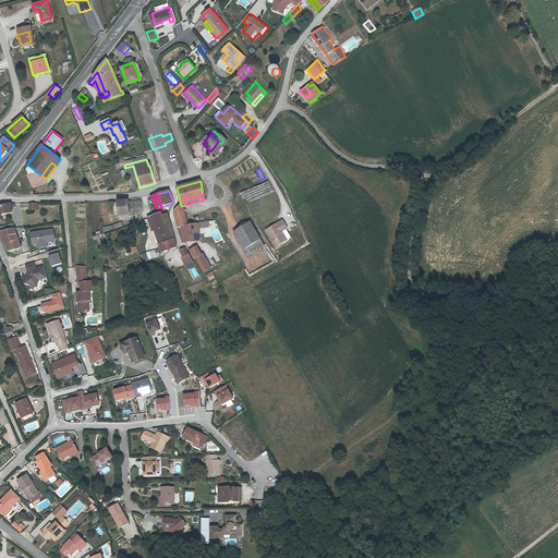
[(120,203),(122,216),(141,213),(145,209),(143,202),(130,203),(130,201),(123,202),(120,203)]
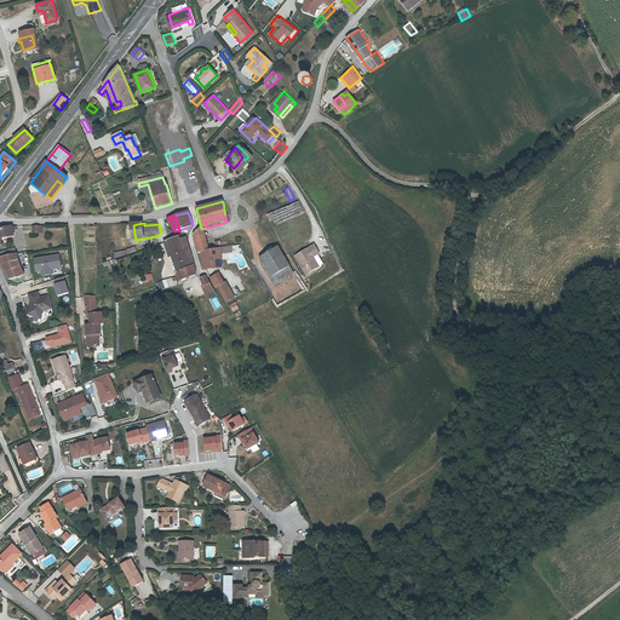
[(0,229),(0,244),(0,245),(0,241),(0,237),(13,235),(12,233),(16,231),(16,228),(12,229),(12,228),(10,228),(0,229)]
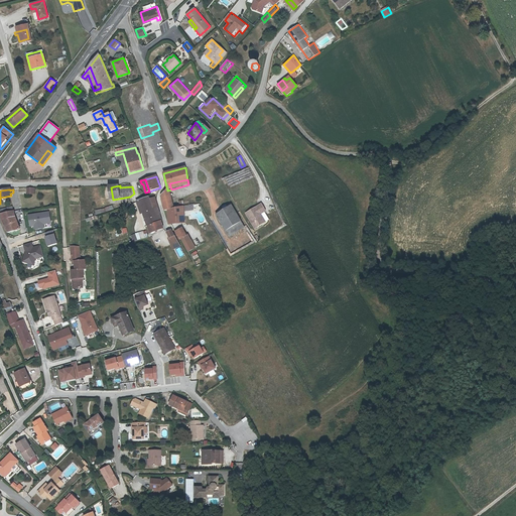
[(172,210),(167,190),(160,198),(163,210),(167,210),(172,210)]
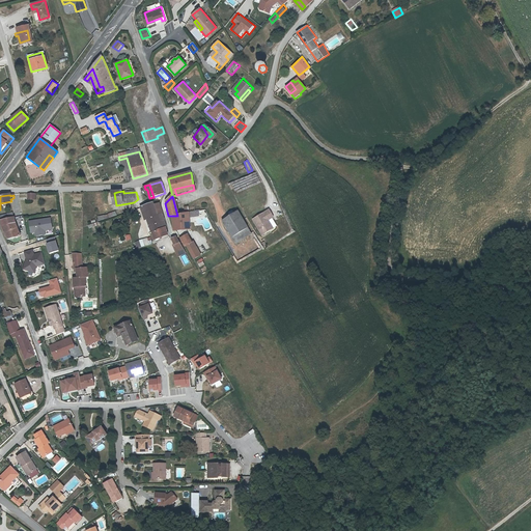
[(152,233),(166,228),(162,214),(157,215),(154,205),(152,203),(145,205),(141,206),(142,207),(145,220),(148,219),(152,233)]
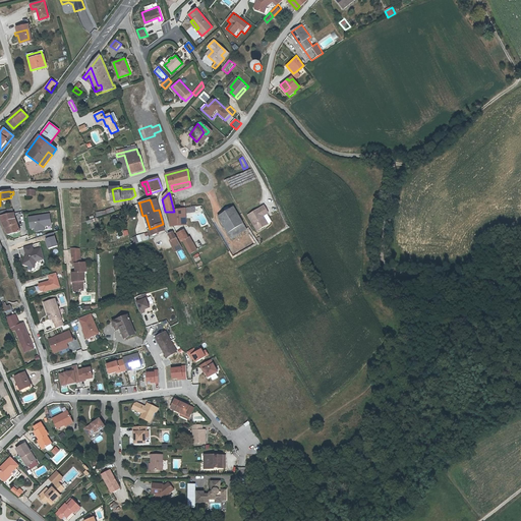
[(263,215),(268,212),(264,205),(248,214),(257,229),(267,224),(264,221),(263,220),(262,219),(263,215)]
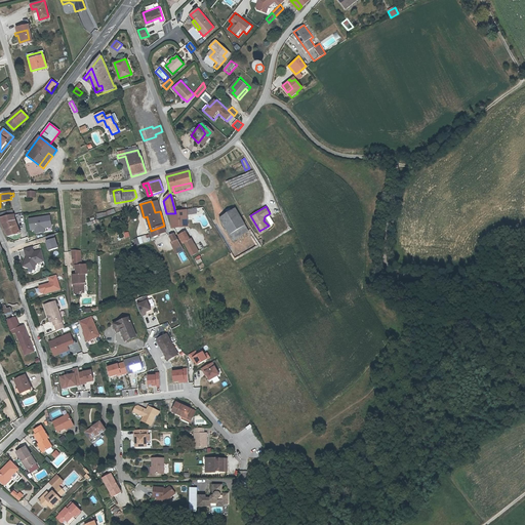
[(232,239),(238,236),(248,230),(235,208),(221,216),(218,217),(225,228),(232,239)]
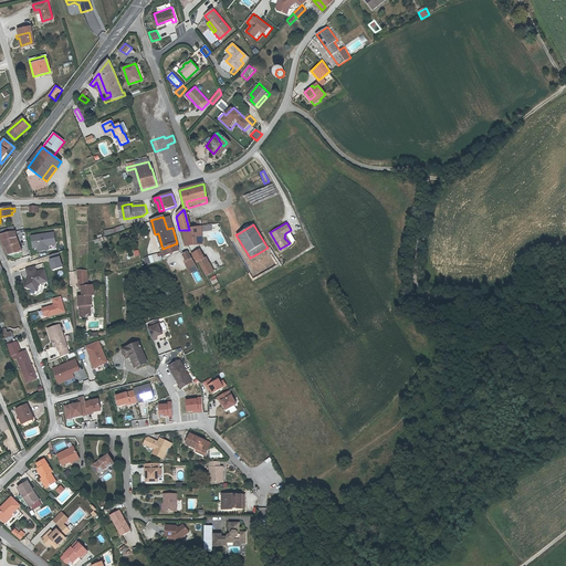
[(0,236),(3,243),(18,239),(13,228),(0,231),(0,236)]
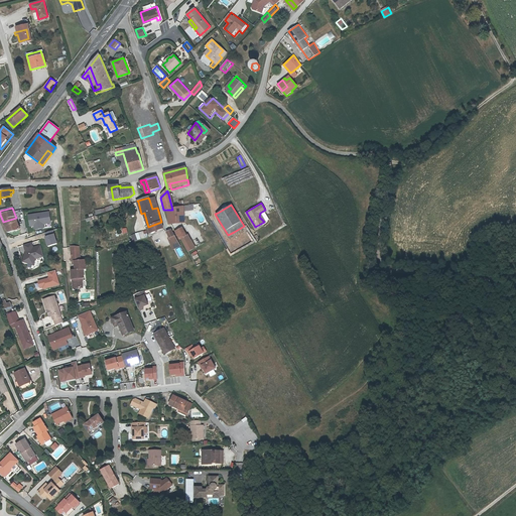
[(167,210),(167,224),(175,224),(183,224),(183,216),(177,216),(177,209),(172,210),(167,210)]
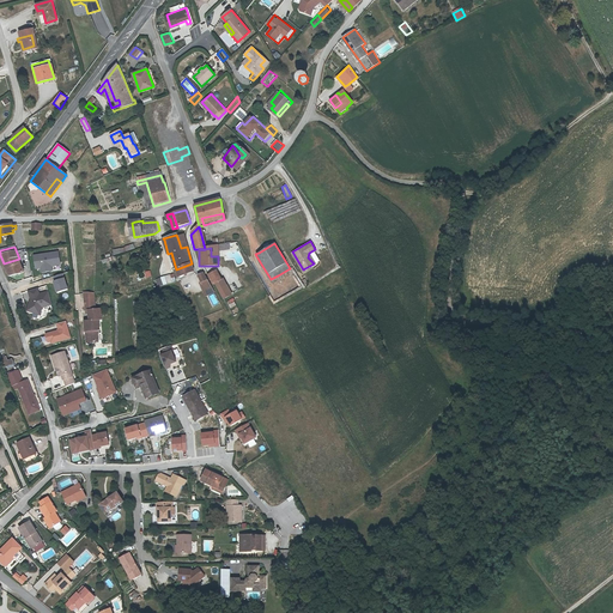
[(35,255),(36,271),(41,269),(42,274),(54,272),(54,267),(62,266),(60,252),(35,255)]
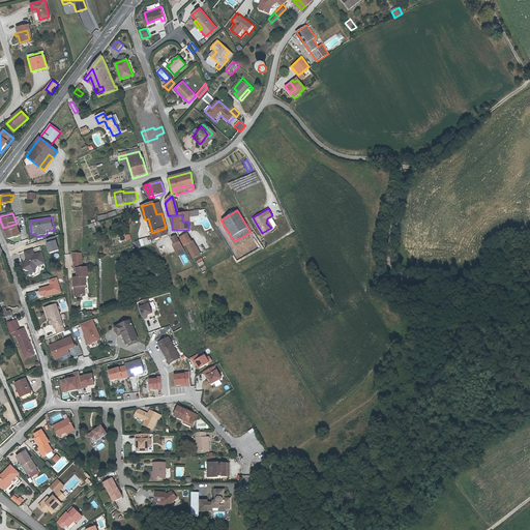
[(22,235),(17,224),(3,228),(8,237),(22,235)]
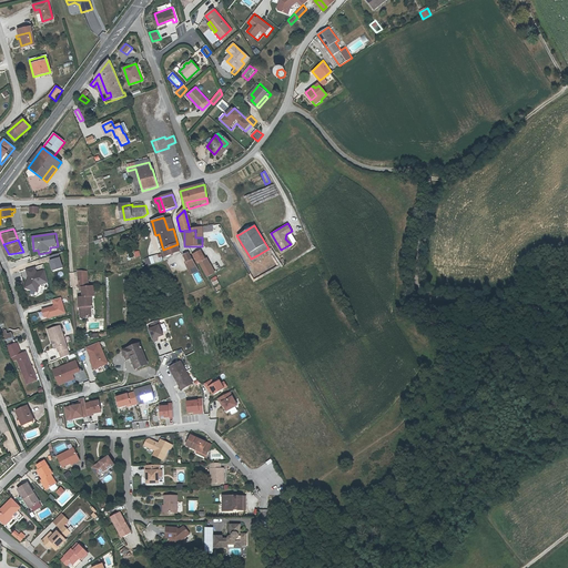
[(180,253),(178,244),(163,250),(166,257),(180,253)]
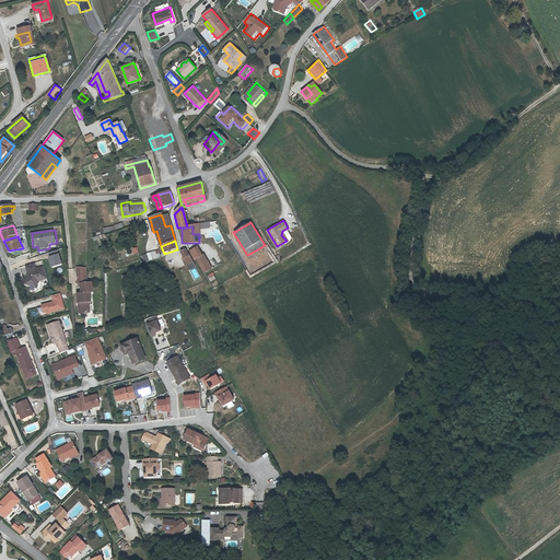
[(196,260),(201,257),(196,248),(191,252),(196,260)]
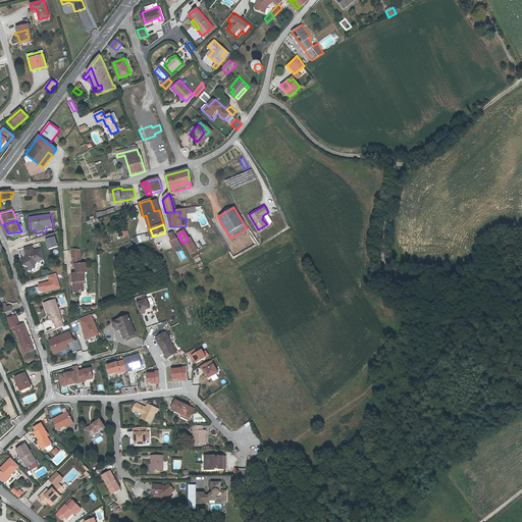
[(175,233),(171,236),(173,241),(172,241),(176,247),(181,245),(176,235),(175,233)]
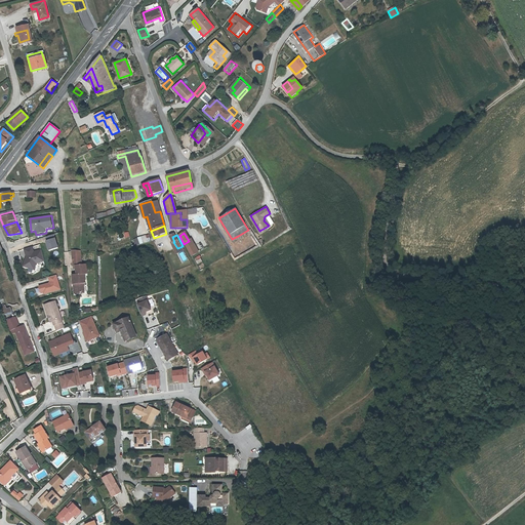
[(150,236),(134,238),(135,246),(151,243),(150,236)]
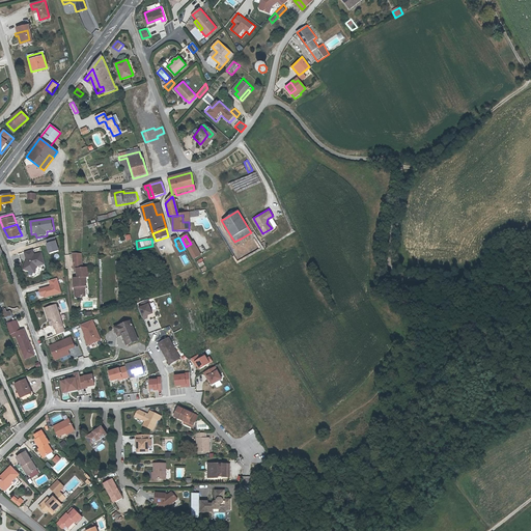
[(58,242),(48,245),(51,255),(61,252),(58,242)]
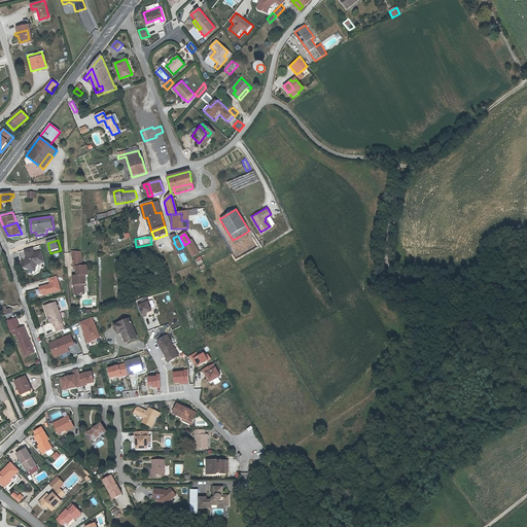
[(34,248),(19,252),(25,272),(37,269),(36,266),(45,264),(42,250),(35,252),(34,248)]
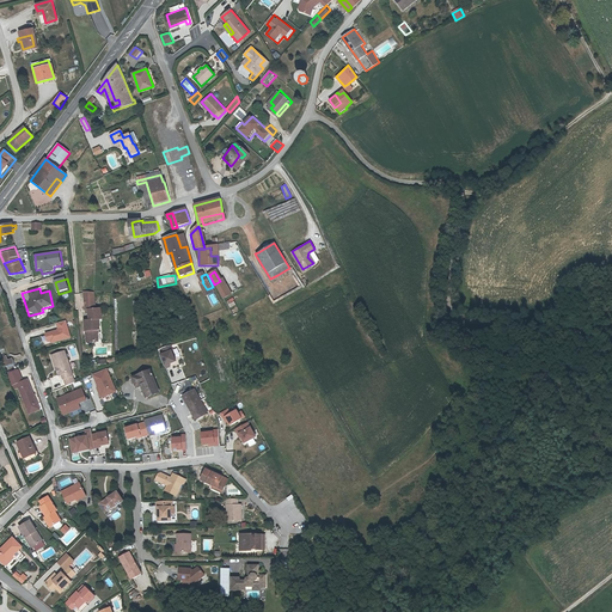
[(96,308),(95,297),(85,298),(86,310),(89,310),(96,308)]
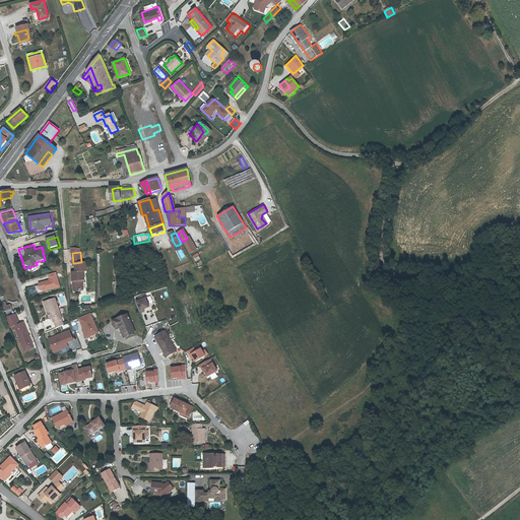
[(198,253),(193,256),(196,262),(202,259),(198,253)]
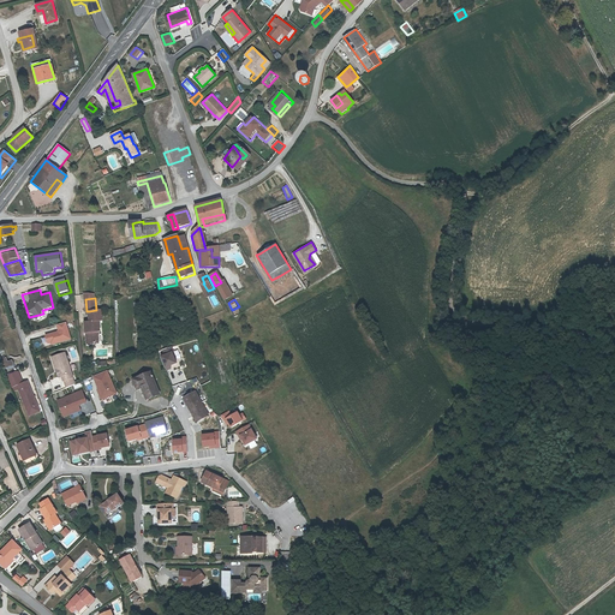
[(93,344),(97,344),(96,332),(101,332),(100,321),(103,321),(101,310),(96,310),(89,311),(90,322),(93,344)]
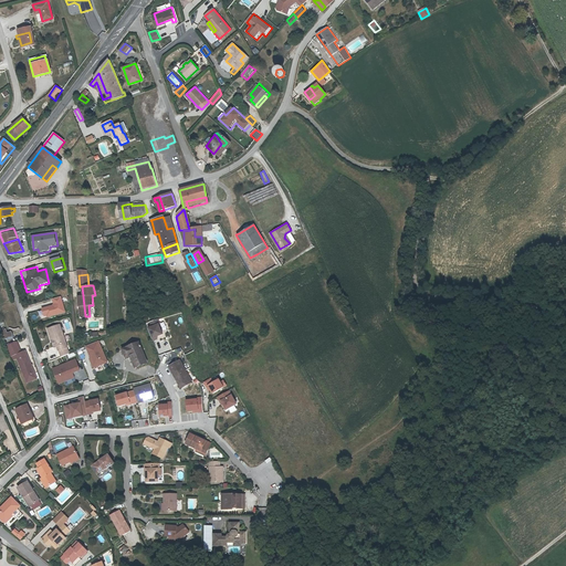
[(45,320),(66,314),(62,297),(52,300),(54,305),(42,308),(45,320)]
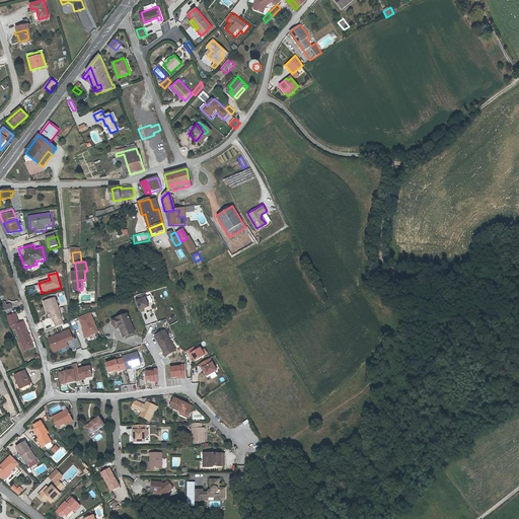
[(135,297),(142,312),(152,308),(146,293),(135,297)]
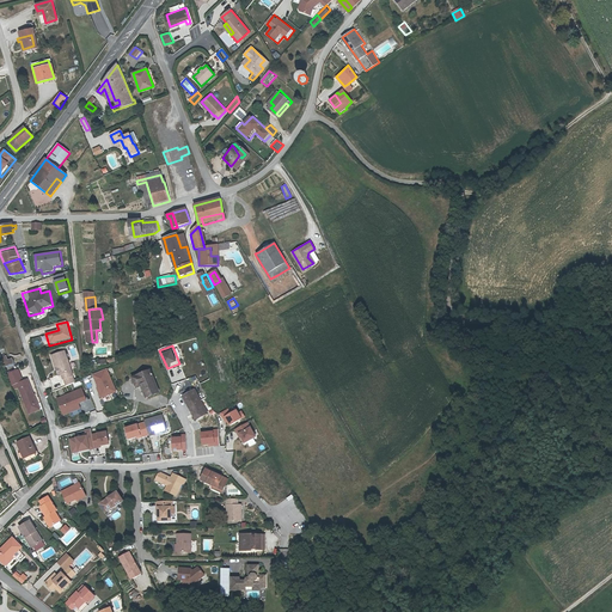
[(59,366),(61,373),(62,379),(63,378),(72,375),(65,350),(51,355),(55,367),(59,366)]
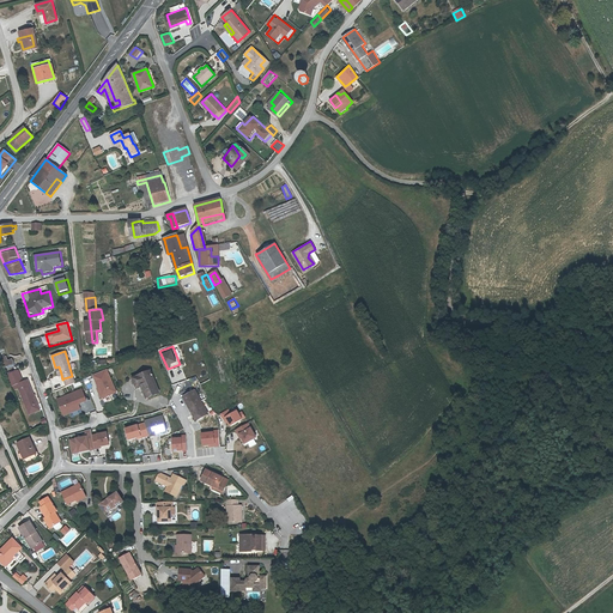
[(0,363),(2,369),(13,364),(10,356),(0,358),(0,363)]
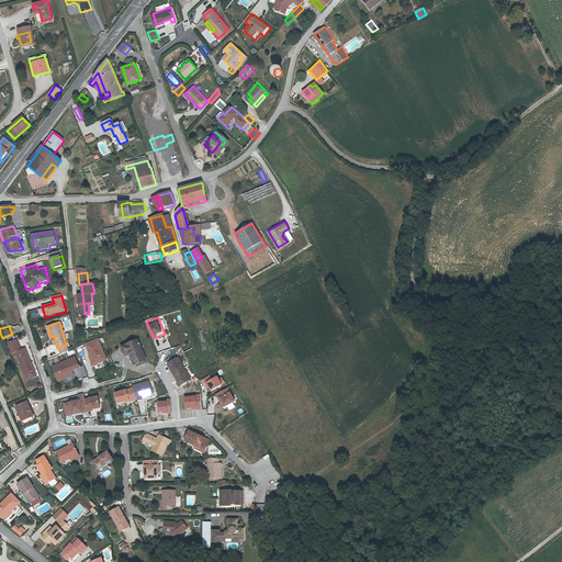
[(96,339),(83,345),(88,357),(88,361),(90,367),(103,361),(96,339)]
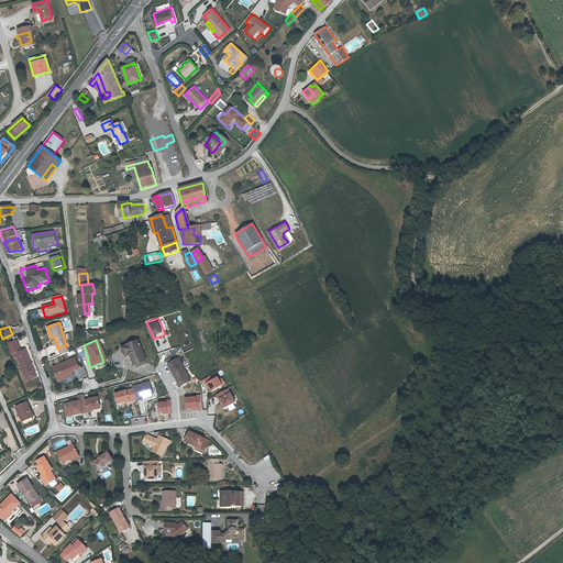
[(122,346),(125,353),(129,351),(131,355),(135,364),(146,359),(138,340),(122,346)]
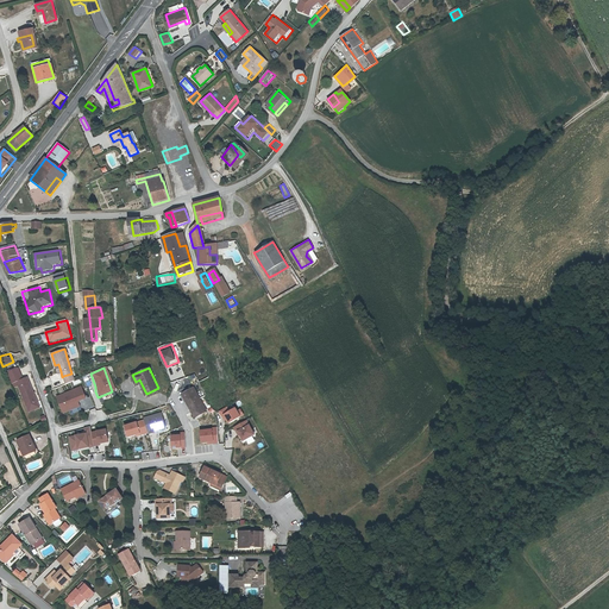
[(10,384),(14,382),(17,387),(24,407),(35,402),(25,378),(22,380),(17,369),(6,374),(10,384)]
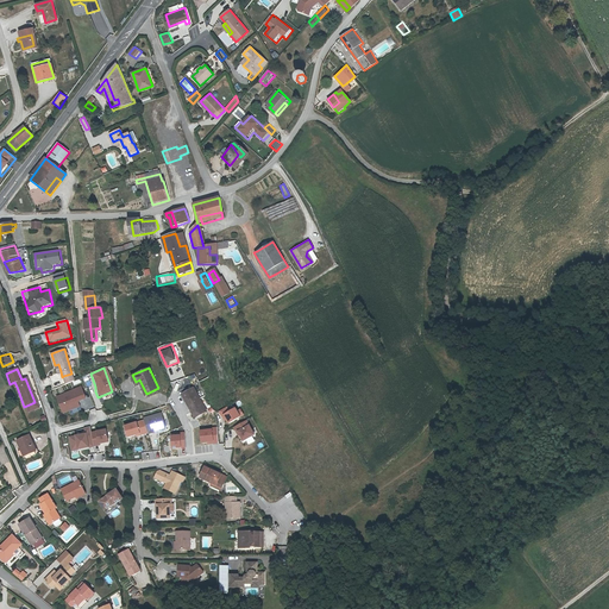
[(71,374),(63,376),(66,383),(74,381),(71,374)]
